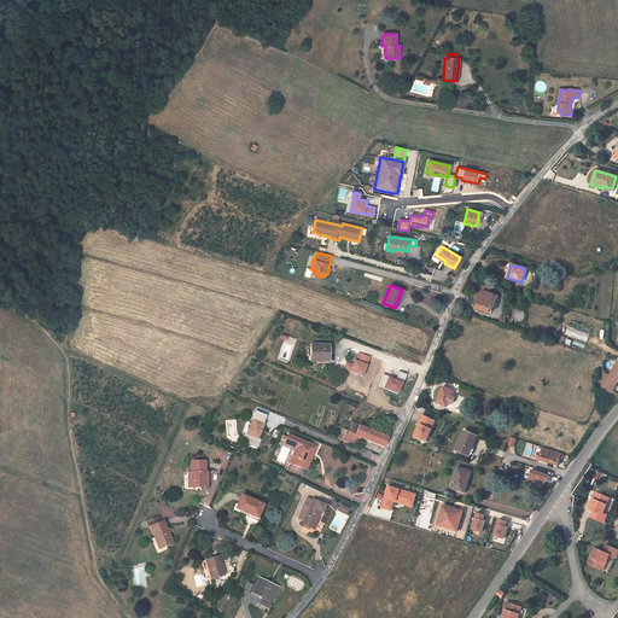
[(494,308),(499,296),(496,296),(487,292),(483,291),(477,309),(489,313),(491,307),(494,308)]
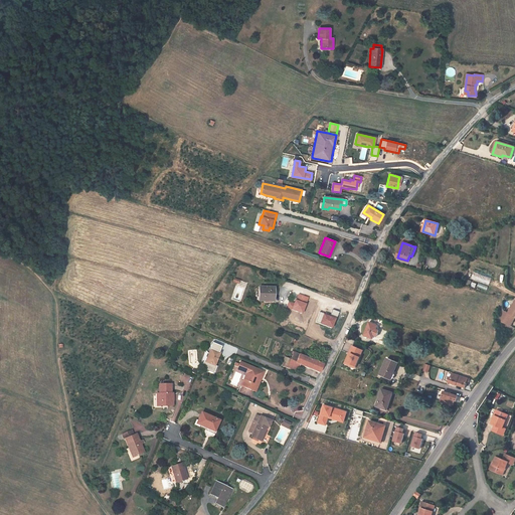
[(273,301),(274,288),(260,288),(259,296),(259,300),(259,301),(264,301),(272,301),(273,301)]
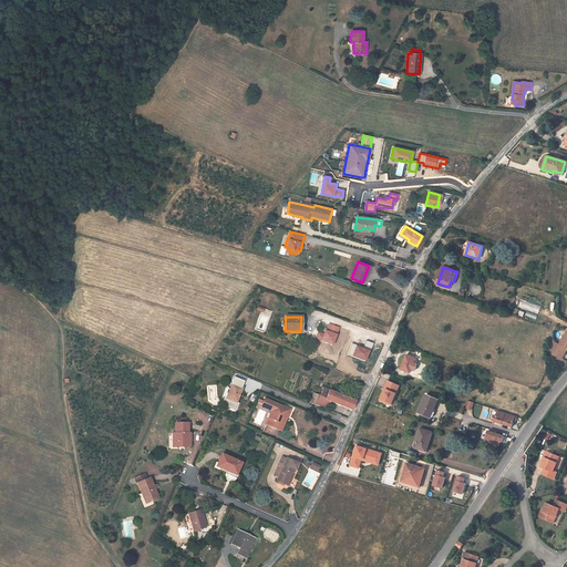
[(329,325),(327,331),(326,331),(323,334),(317,332),(315,338),(332,346),(339,328),(329,325)]
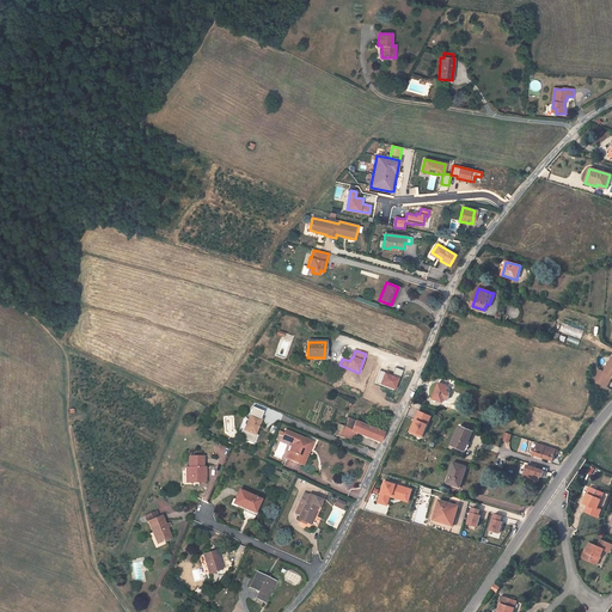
[(392,391),(397,380),(398,381),(402,372),(395,369),(390,378),(378,372),(374,381),(392,391)]
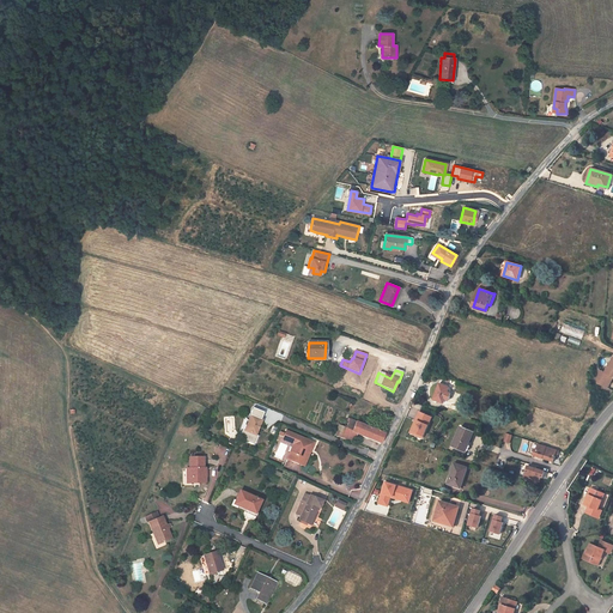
[(612,380),(612,378),(605,372),(599,370),(598,384),(608,389),(612,380)]
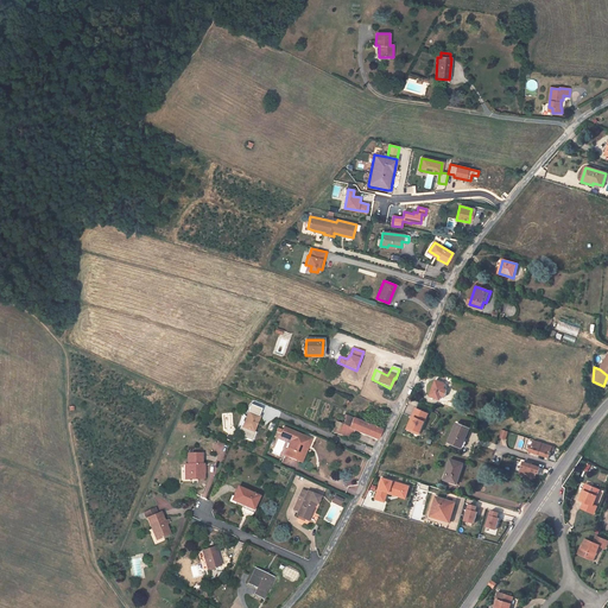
[(444,388),(445,385),(436,380),(430,397),(439,400),(441,397),(444,398),(448,390),(444,388)]
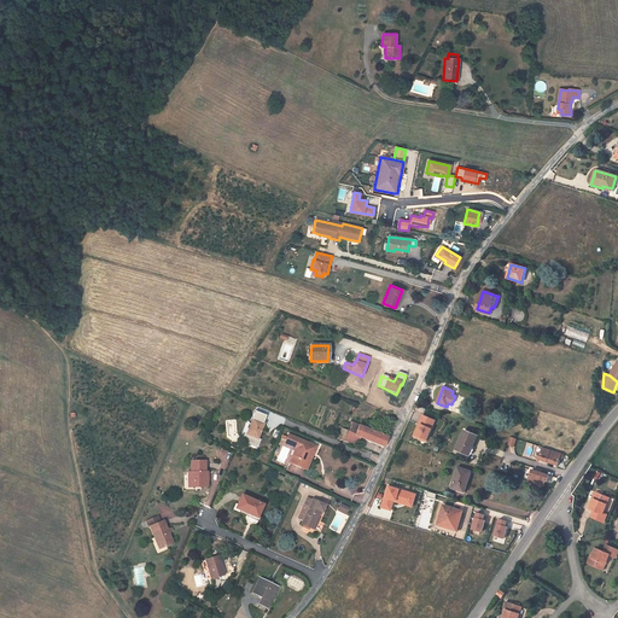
[(252,420),(246,435),(257,439),(264,424),(262,424),(266,417),(255,412),(251,419),(252,420)]
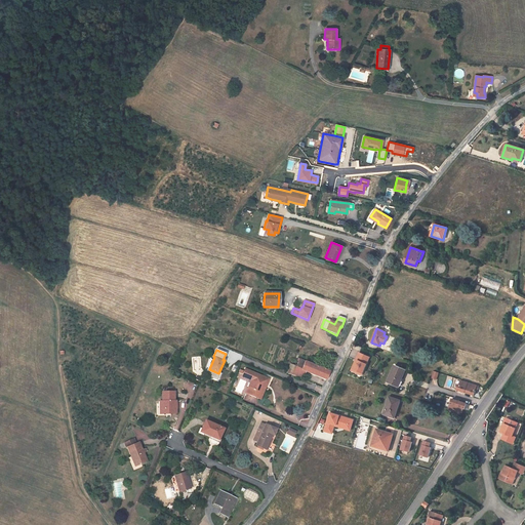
[(356,359),(358,360),(353,369),(362,373),(370,358),(360,352),(356,359)]
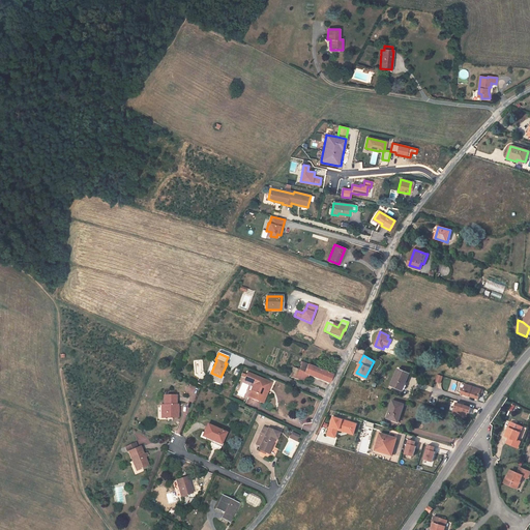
[(293,367),(289,377),(305,384),(308,376),(329,384),(332,375),(301,362),(300,364),(301,364),(299,370),(293,367)]
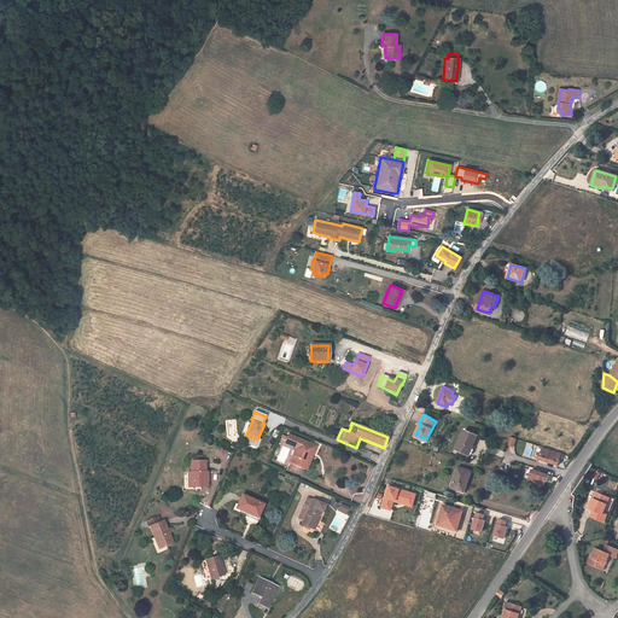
[(421,424),(419,423),(413,436),(425,442),(426,439),(415,435),(421,424)]
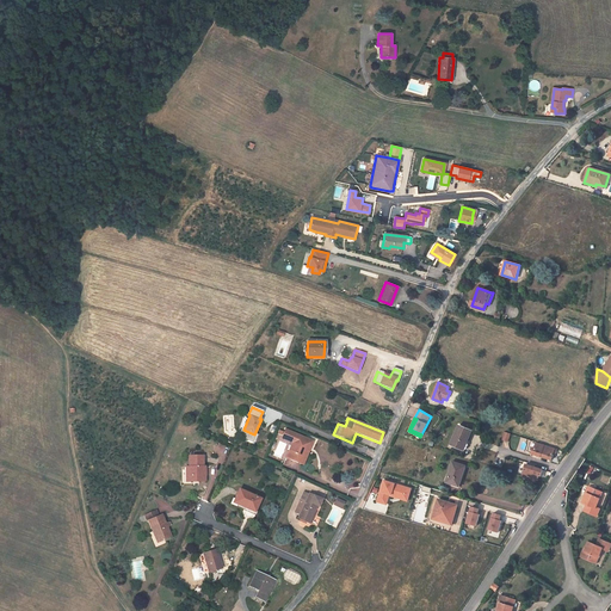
[(464,443),(467,444),(473,431),(458,426),(450,445),(462,450),(464,443)]
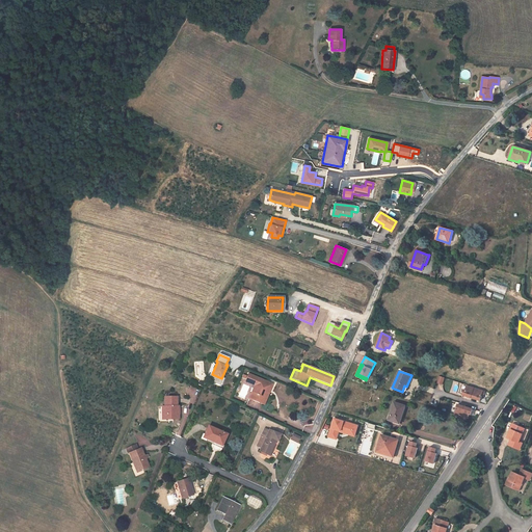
[(221,378),(212,374),(210,373),(208,379),(221,386),(223,379),(221,378)]
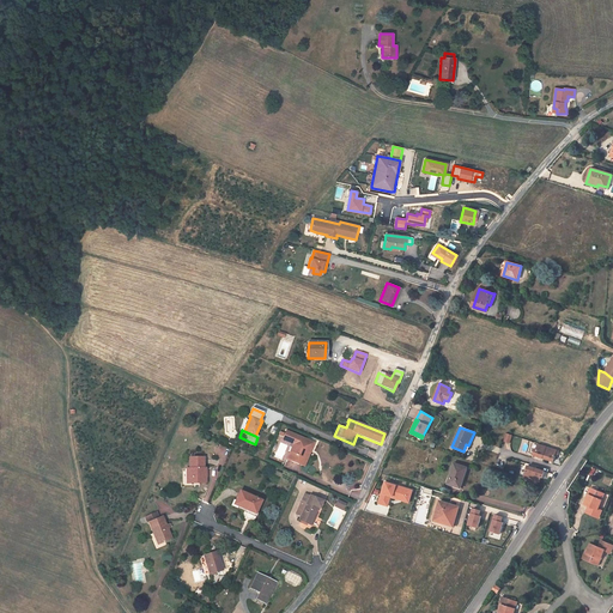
[(307,451),(310,442),(286,431),(284,437),(296,442),(291,453),(290,453),(287,459),(299,465),(301,463),(305,465),(310,453),(307,451)]
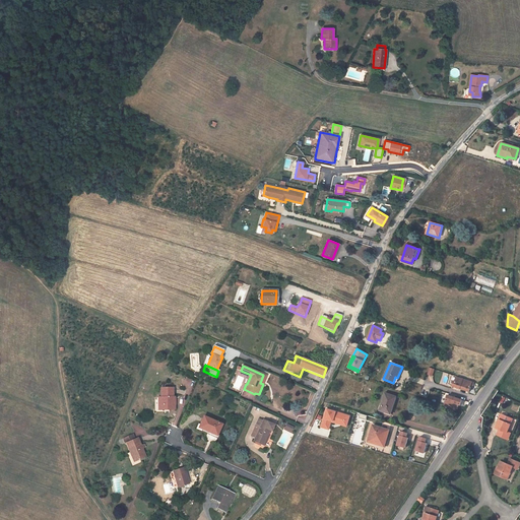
[(454,381),(453,386),(461,389),(464,379),(457,377),(456,381),(454,381)]
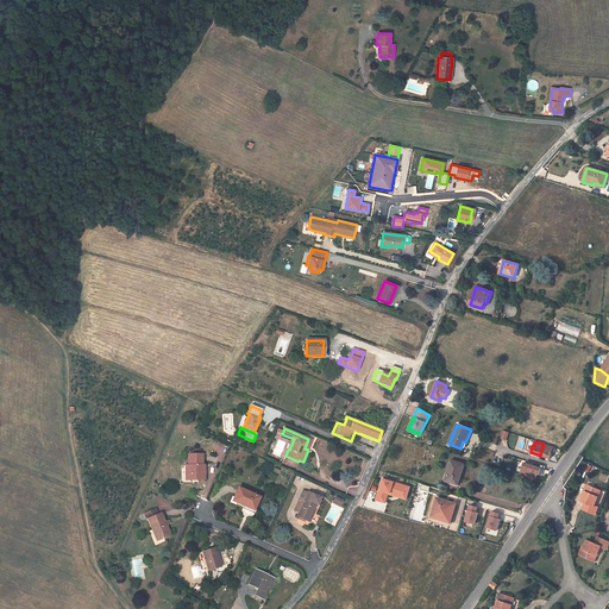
[(557,447),(544,444),(540,456),(551,459),(553,453),(554,453),(557,447)]
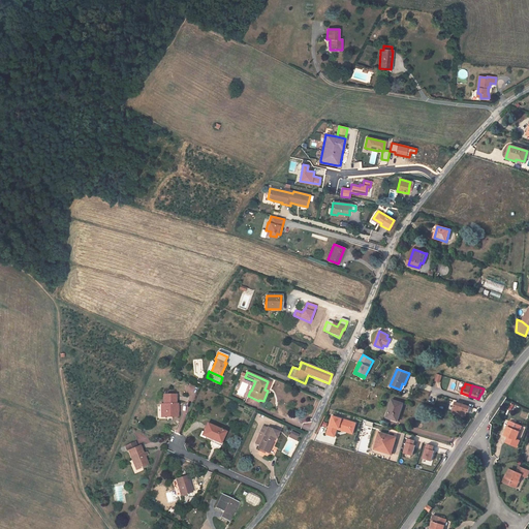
[(176,404),(176,395),(173,395),(163,396),(163,405),(162,405),(163,417),(173,416),(172,416),(178,415),(178,409),(174,409),(174,406),(176,406),(176,404)]
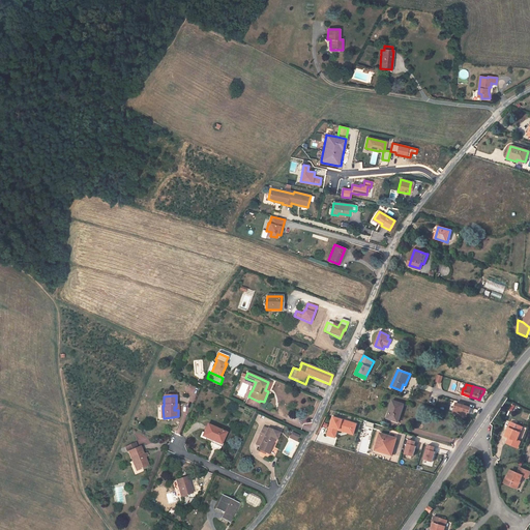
[(399,422),(404,405),(392,401),(387,418),(399,422)]
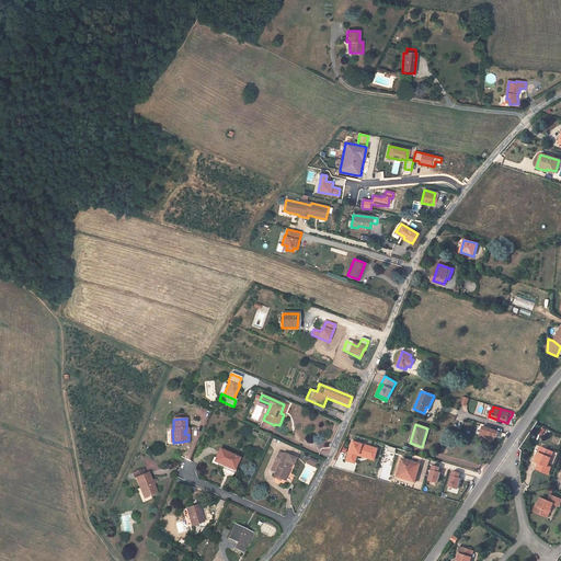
[(481,433),(480,437),(487,439),(491,428),(483,426),(481,432),(481,433)]
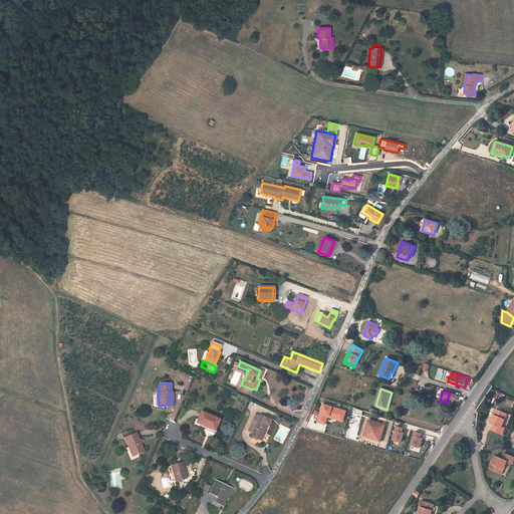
[(450,393),(446,403),(452,405),(454,401),(455,401),(457,396),(450,393)]
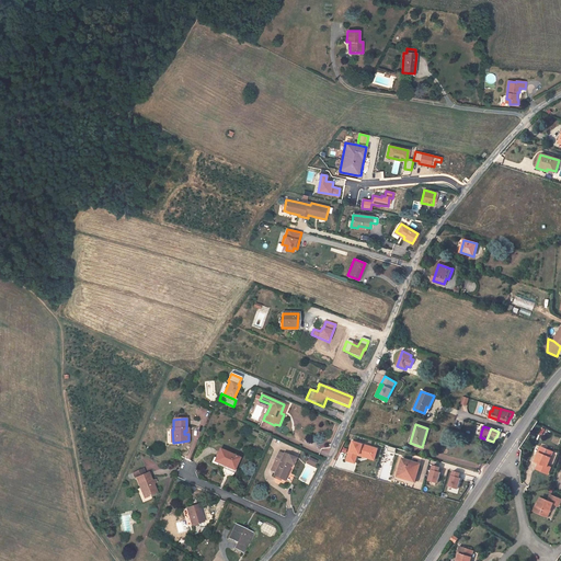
[(350,441),(344,459),(352,462),(355,453),(357,453),(356,455),(371,459),(375,448),(350,441)]
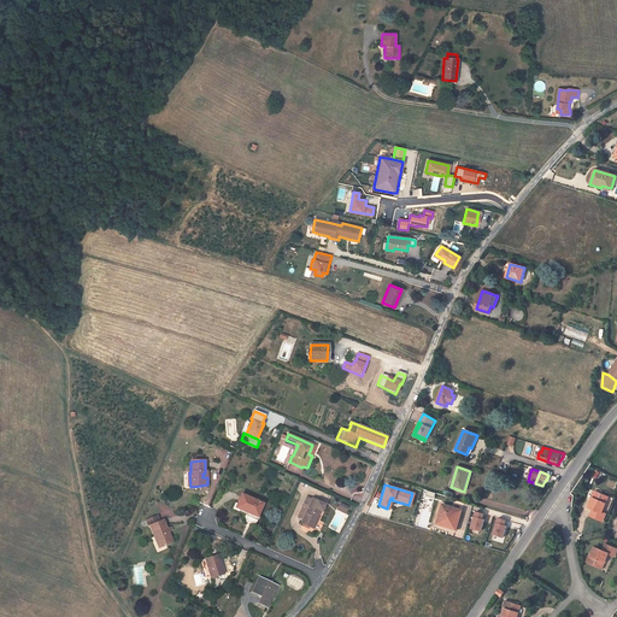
[(588,509),(593,510),(594,511),(592,517),(603,522),(606,515),(603,512),(606,503),(605,503),(607,497),(594,492),(592,497),(593,498),(588,509)]
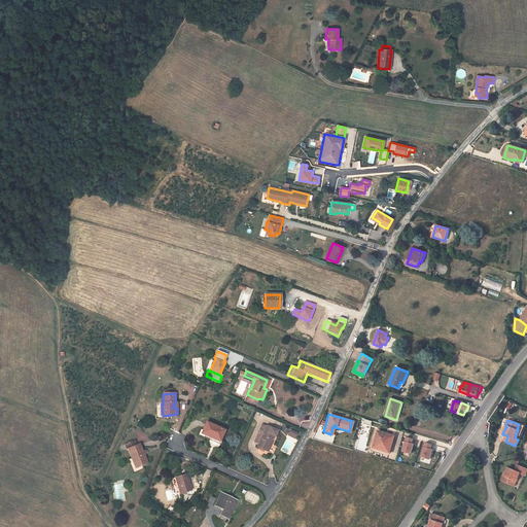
[(201,433),(205,435),(212,438),(211,441),(211,442),(211,443),(211,444),(211,445),(212,446),(213,446),(215,446),(216,446),(217,445),(218,444),(218,443),(223,430),(206,423),(202,431),(201,433)]
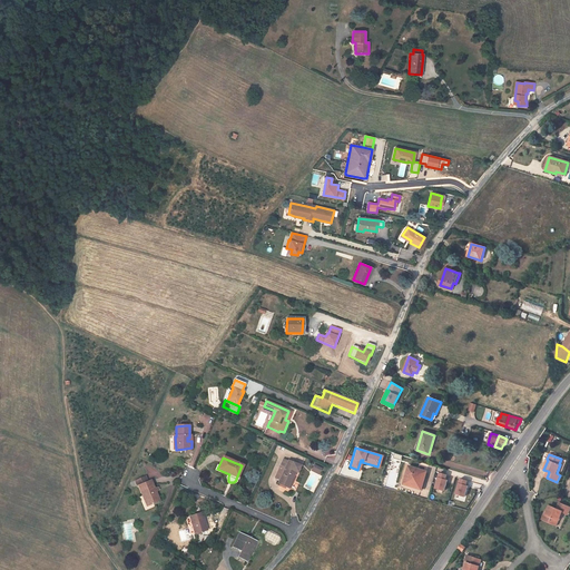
[(287,462),(283,460),(274,479),(278,481),(277,484),(287,489),(293,478),(295,473),(296,474),(300,468),(287,462)]
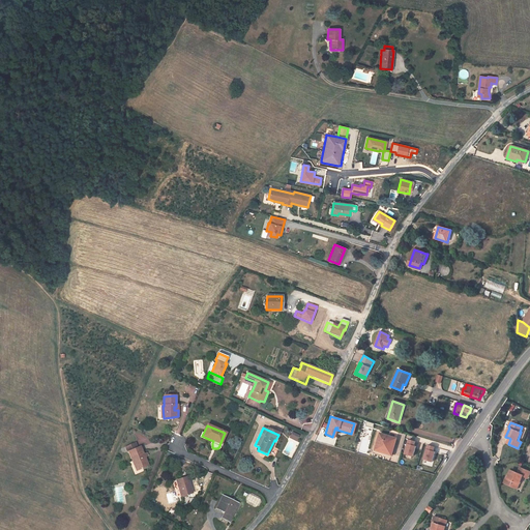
[(392,455),(396,439),(380,434),(375,450),(392,455)]
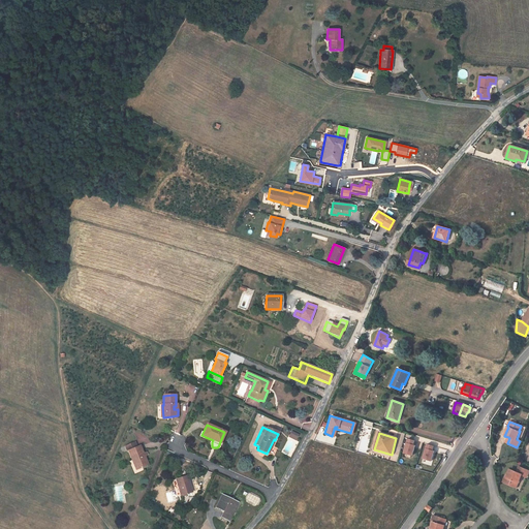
[(414,440),(408,438),(404,453),(412,456),(415,445),(413,444),(414,440)]
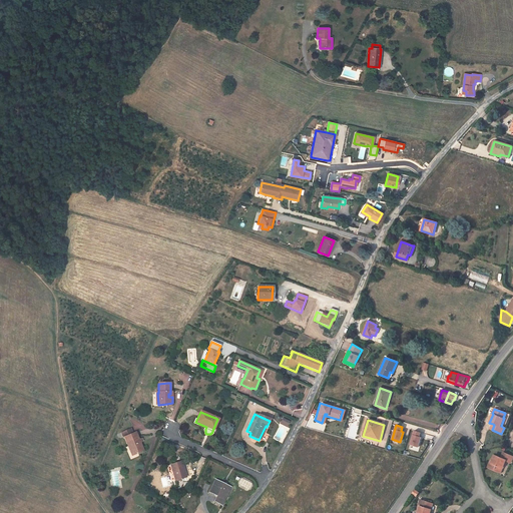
[(134,455),(143,451),(140,443),(138,439),(135,432),(133,433),(132,434),(130,429),(122,432),(124,437),(128,447),(130,446),(134,455)]
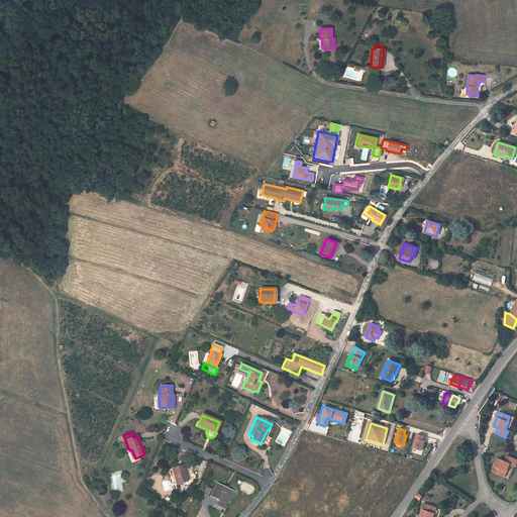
[(424,436),(418,434),(413,448),(422,450),(424,440),(423,440),(424,436)]
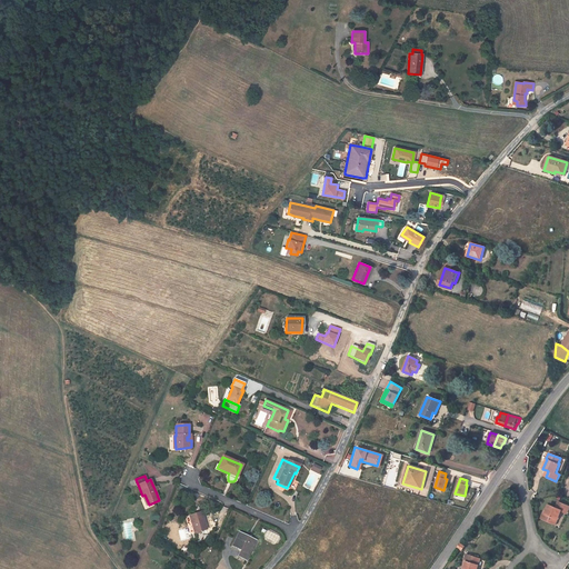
[(555,508),(548,506),(546,510),(542,519),(555,525),(557,519),(558,519),(561,512),(567,515),(568,508),(568,506),(559,502),(557,509),(555,508)]
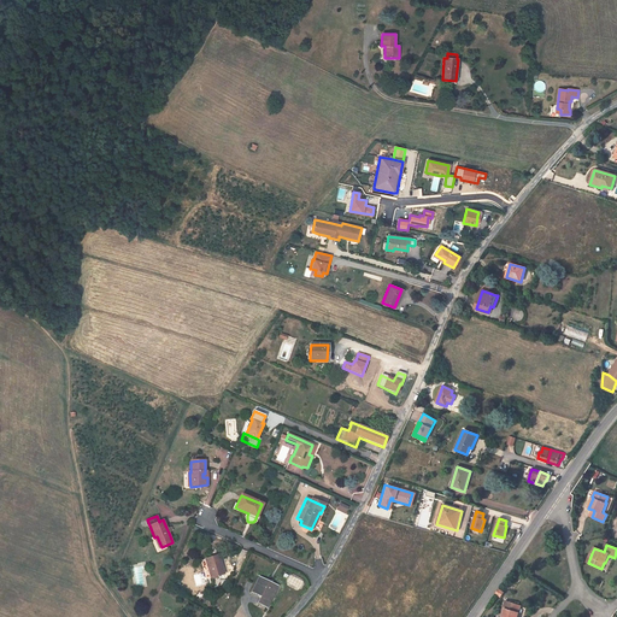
[(217,556),(211,558),(205,559),(211,579),(224,574),(218,556),(217,556)]
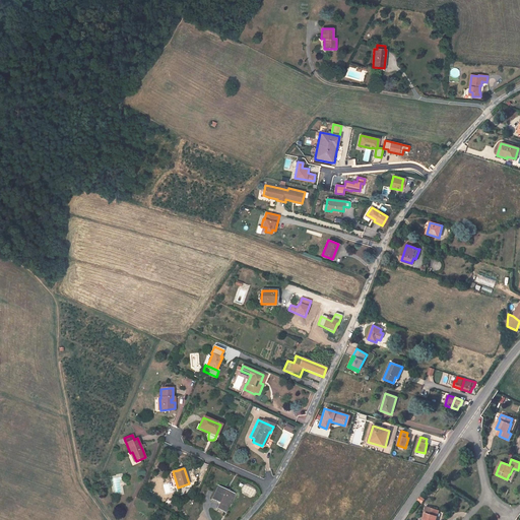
[(229,503),(233,495),(229,493),(228,494),(222,492),(223,490),(218,488),(212,499),(219,503),(216,508),(224,512),(226,506),(225,505),(226,502),(229,503)]
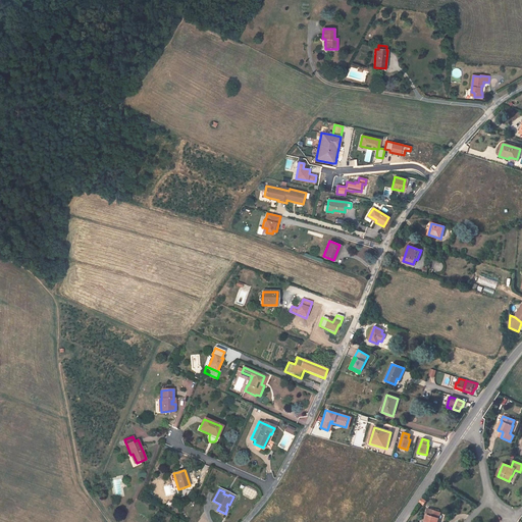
[(437,521),(438,519),(437,519),(438,513),(428,510),(426,515),(424,521),(437,521)]
